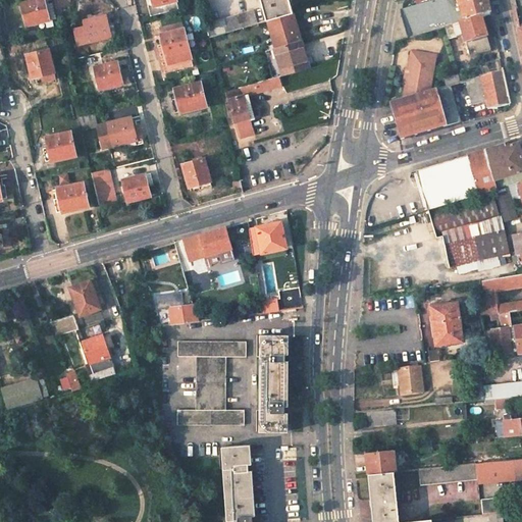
[(45,0),(31,0),(22,2),(28,24),(39,21),(41,28),(58,23),(56,16),(50,17),(47,7),(45,0)]
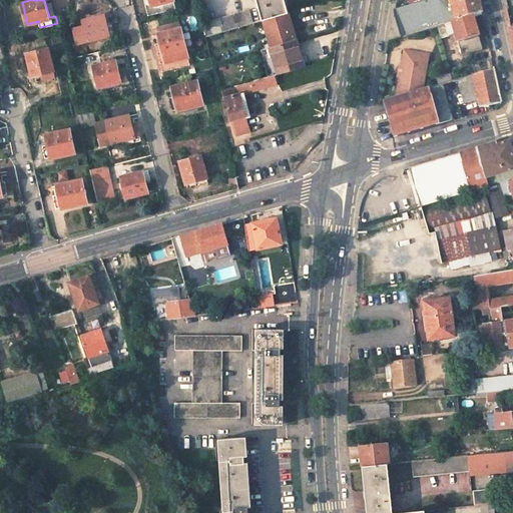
[(151,0),(153,3),(148,4),(150,15),(177,8),(175,0),(151,0)]
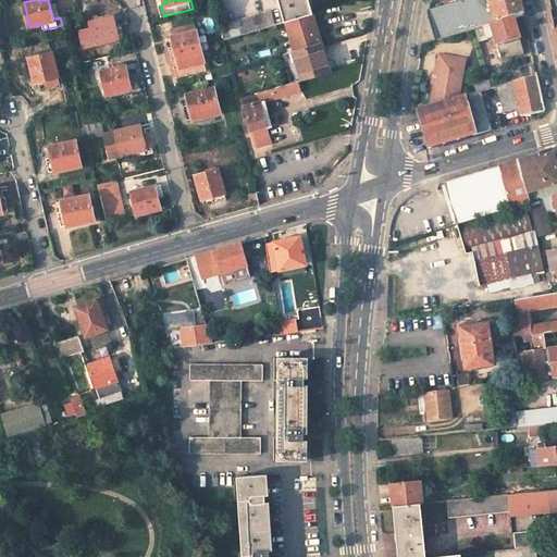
[(279,0),(285,23),(313,15),(309,0),(279,0)]
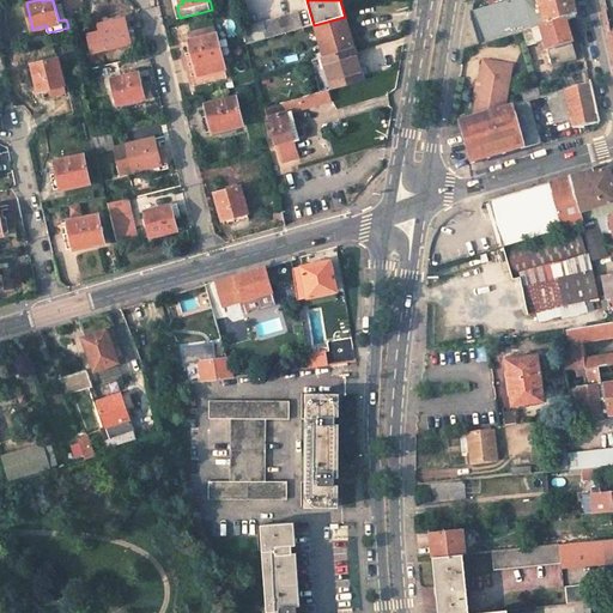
[(520,0),(489,10),(473,14),(481,46),(522,35),(565,22),(576,19),(572,2),(571,0),(520,0)]
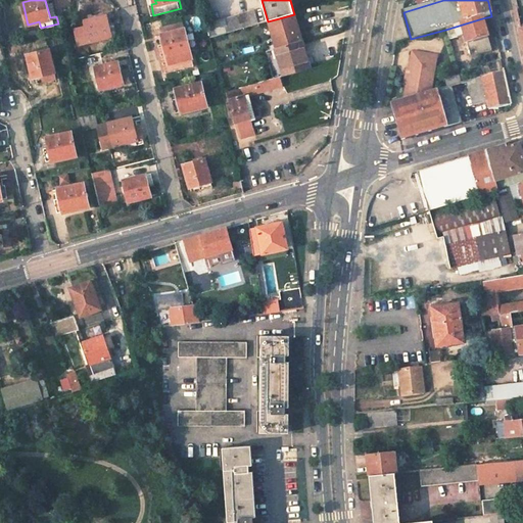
[(254,12),(207,25),(210,38),(257,25),(254,12)]
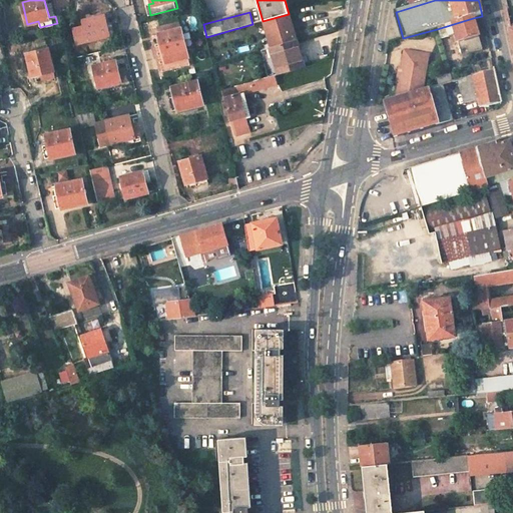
[(106,14),(84,20),(85,26),(75,29),(79,44),(111,36),(108,25),(106,14)]
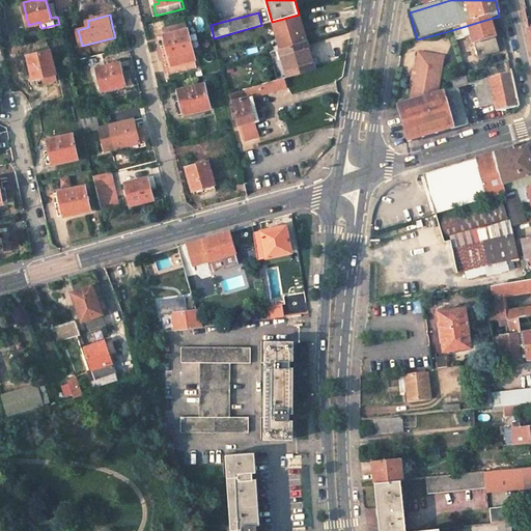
[(307,43),(299,15),(272,22),(281,51),(307,43)]
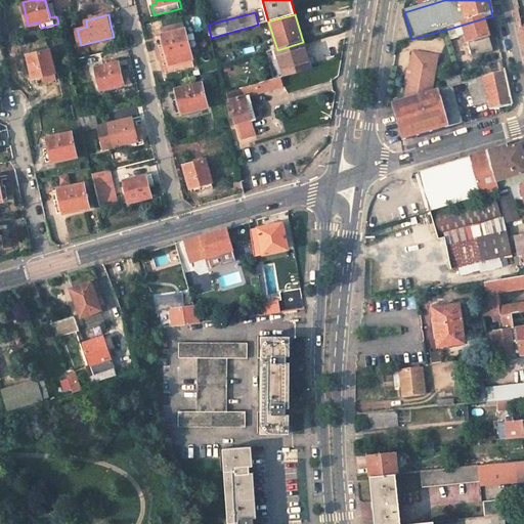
[(483,18),(446,30),(449,40),(465,36),(472,58),(492,52),(483,18)]
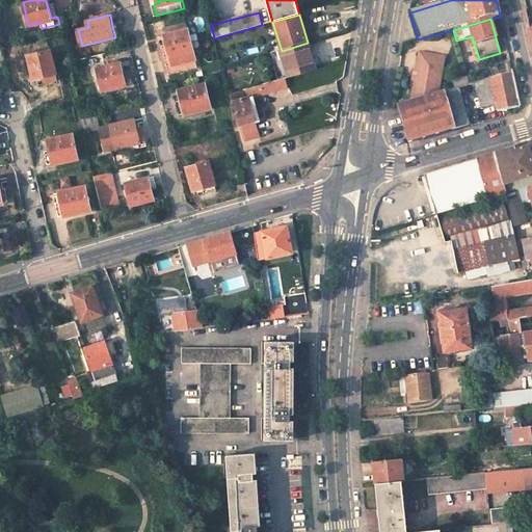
[(187,24),(164,29),(165,35),(189,30),(187,24)]
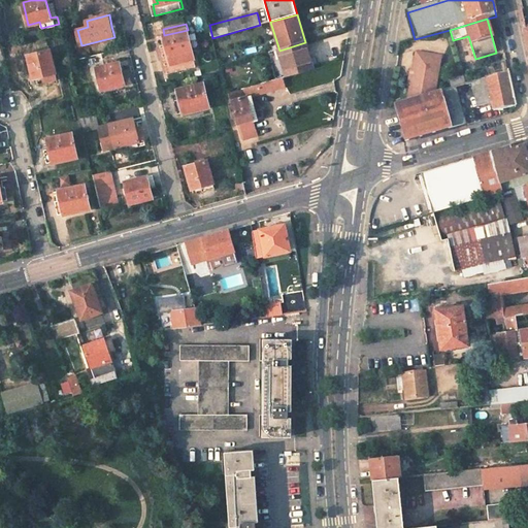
[(188,30),(164,35),(165,38),(160,39),(161,41),(163,53),(165,60),(166,67),(195,61),(192,53),(188,30)]
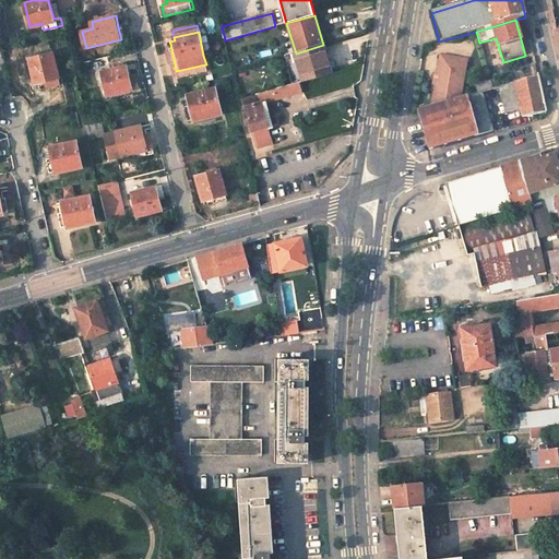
[(296,54),(285,57),(294,85),(299,84),(332,74),(323,45),(296,54)]
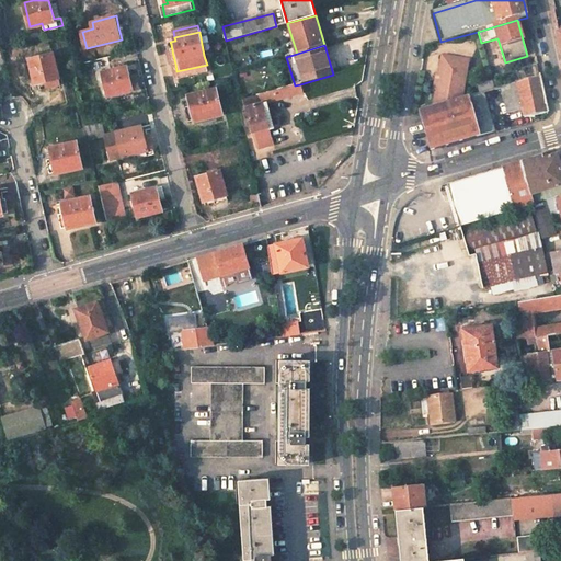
[(52,53),(27,58),(34,83),(46,80),(58,78),(52,53)]
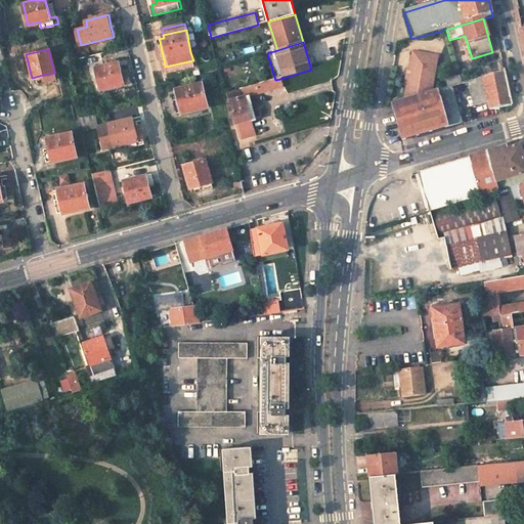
[(438,58),(413,54),(412,63),(417,64),(416,69),(411,68),(405,101),(432,93),(438,58)]
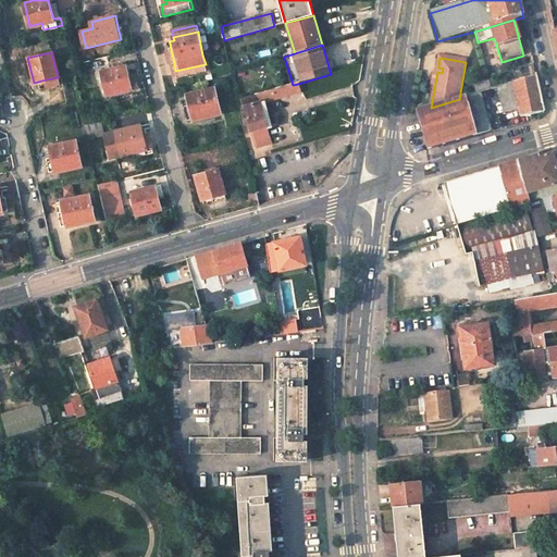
[(127,65),(102,72),(108,95),(133,89),(131,78),(127,65)]
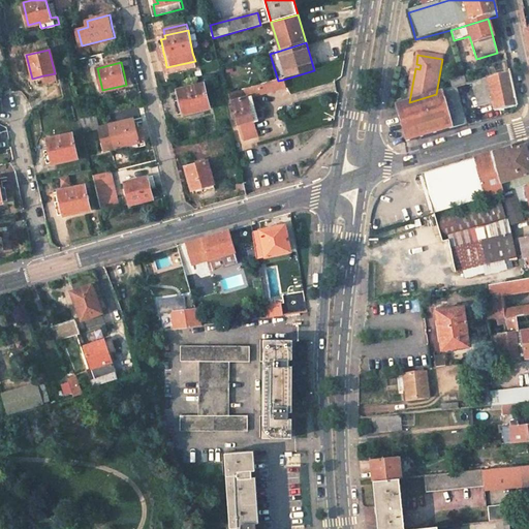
[(509,72),(472,83),(478,106),(493,103),(495,112),(517,106),(512,88),(509,72)]
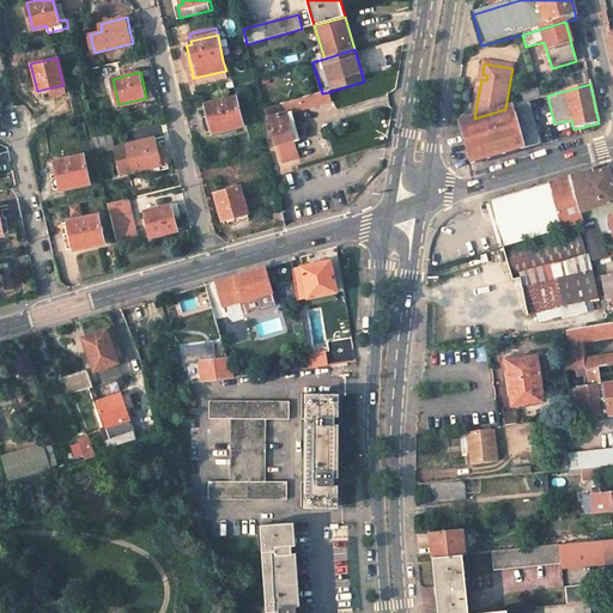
[(322,93),(267,110),(277,147),(295,143),(286,114),(284,115),(283,110),(284,109),(303,110),(332,102),(328,92),(322,93)]
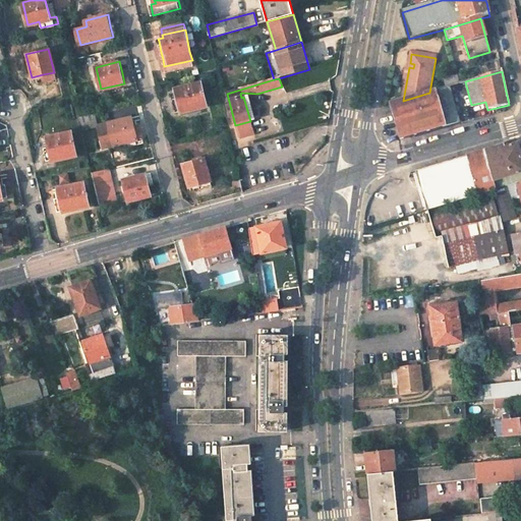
[(180,113),(207,108),(200,83),(175,90),(177,99),(172,100),(174,105),(175,111),(179,110),(180,113)]
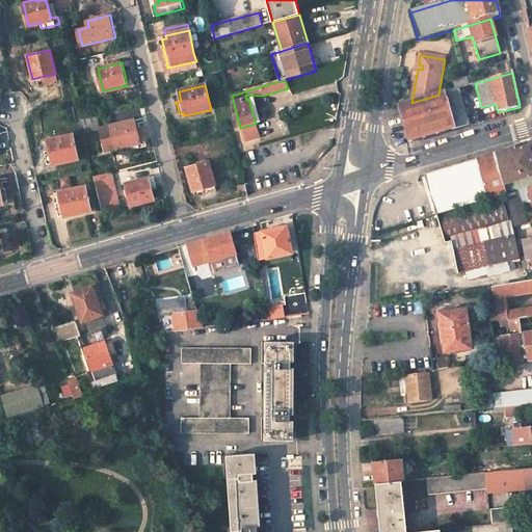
[(458,89),(445,94),(455,129),(469,126),(458,89)]
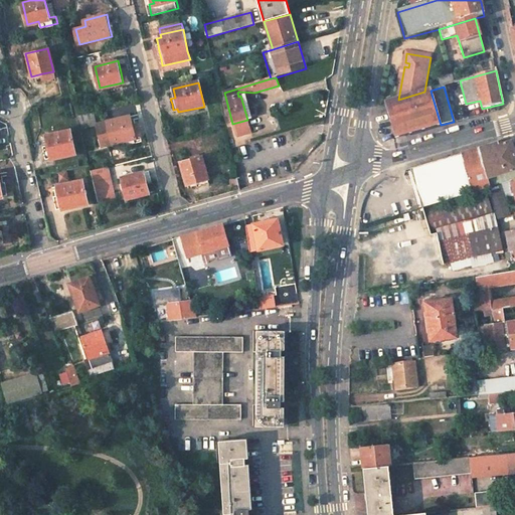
[(398,100),(386,103),(391,122),(396,138),(441,125),(431,91),(424,92),(398,100)]
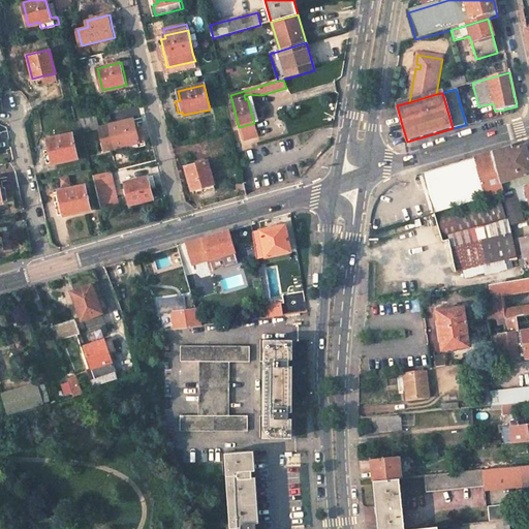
[(93,107),(79,112),(80,119),(95,115),(93,107)]
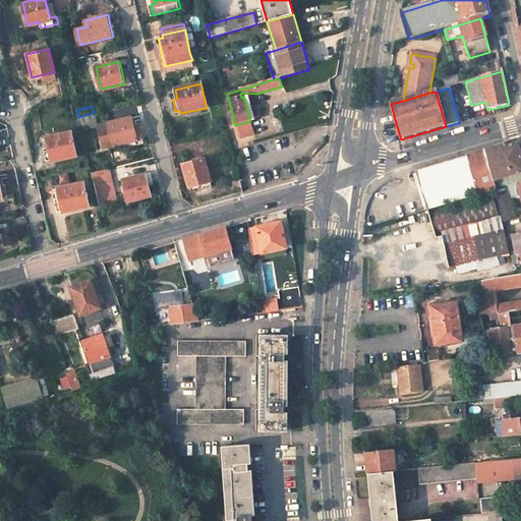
[(94,113),(78,117),(81,129),(97,126),(94,113)]
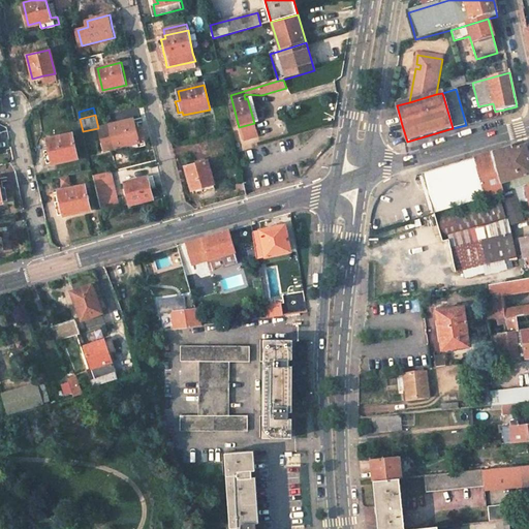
[(133,119),(110,125),(100,127),(105,150),(127,146),(129,151),(141,147),(141,143),(143,142),(142,136),(141,129),(136,130),(133,119)]
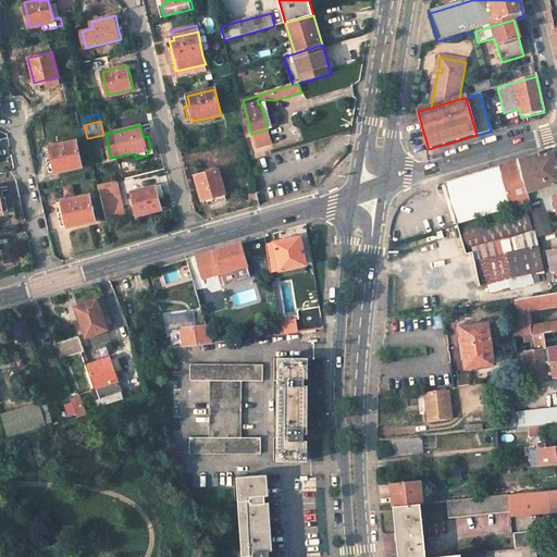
[(76,140),(49,146),(52,159),(56,172),(82,165),(76,140)]
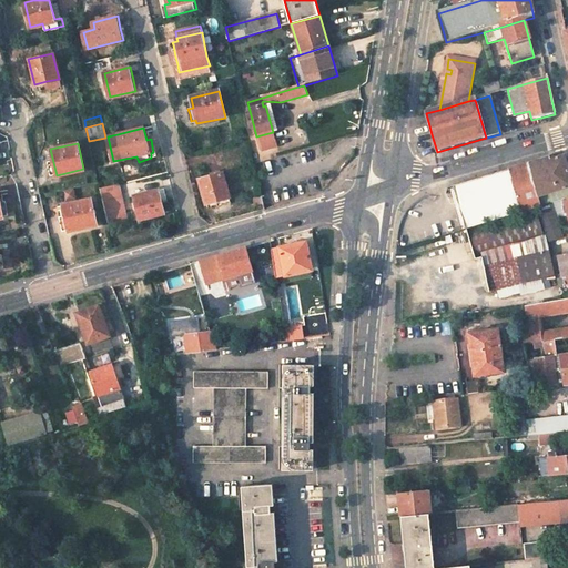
[(479,178),(454,185),(467,229),(538,208),(540,206),(554,202),(565,199),(567,199),(561,194),(560,190),(567,186),(567,166),(566,154),(551,159),(550,156),(479,178)]
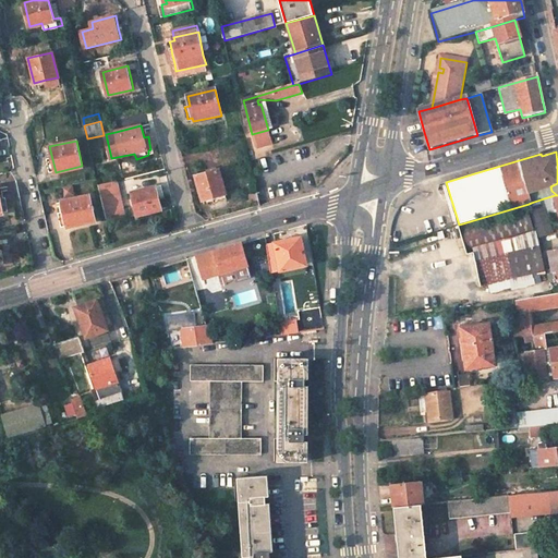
[(202,201),(213,197),(215,204),(227,199),(225,194),(218,170),(194,178),(202,201)]
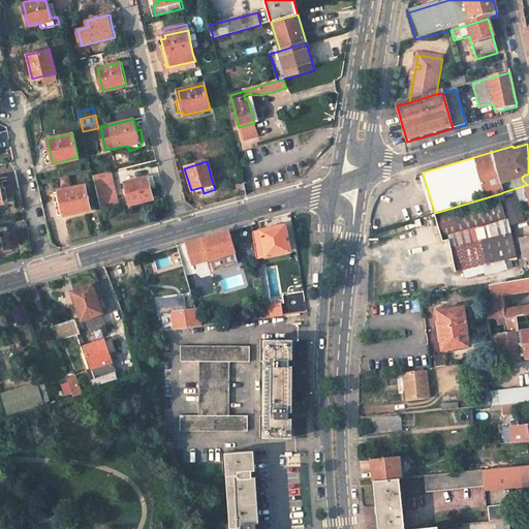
[(111,172),(92,175),(97,195),(100,212),(119,208),(111,172)]
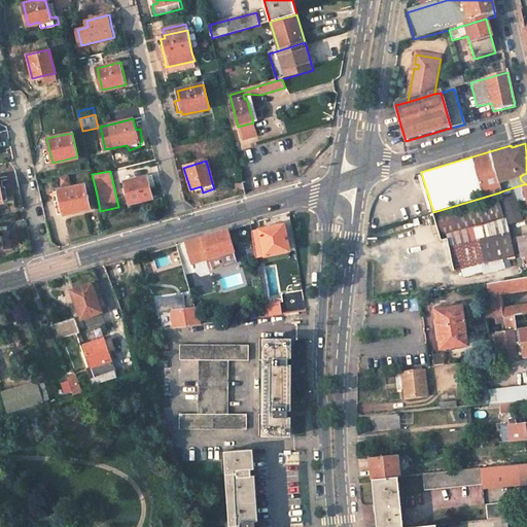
[(146,176),(124,182),(129,204),(152,199),(150,189),(155,188),(153,182),(152,176),(147,178),(146,176)]
